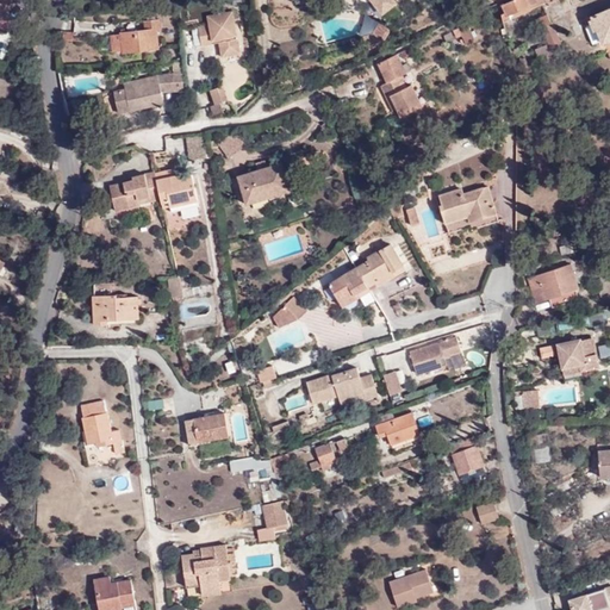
[(0,0),(0,17),(6,19),(10,0),(0,0)]
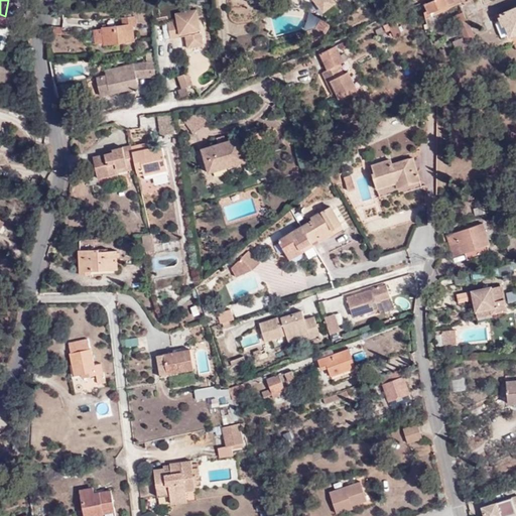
[(315,0),(323,9),(335,1),(334,0),(315,0)]
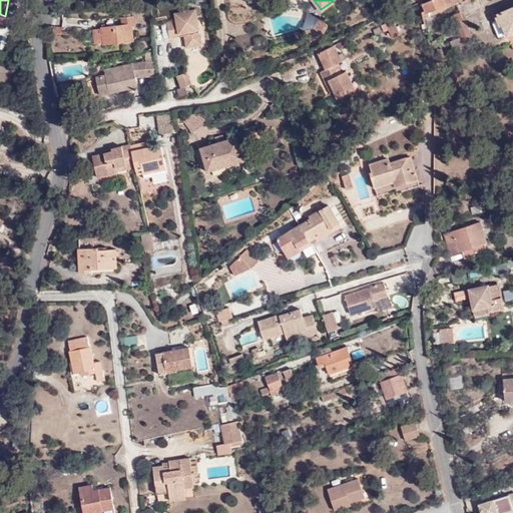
[(424,10),(421,11),(423,18),(447,8),(446,5),(458,0),(460,2),(463,0),(431,0),(422,4),(424,10)]
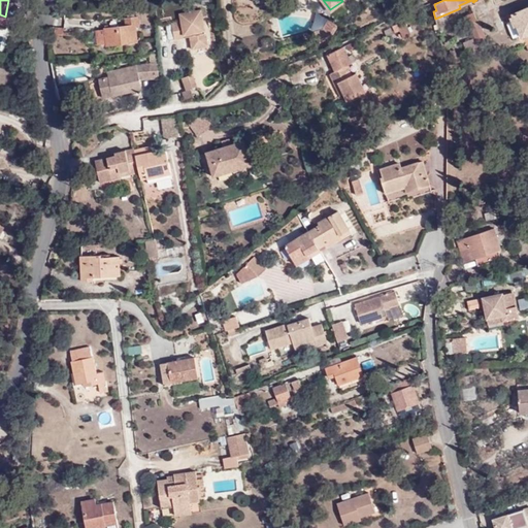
[(527,7),(504,18),(513,38),(520,35),(522,37),(527,34),(527,7)]
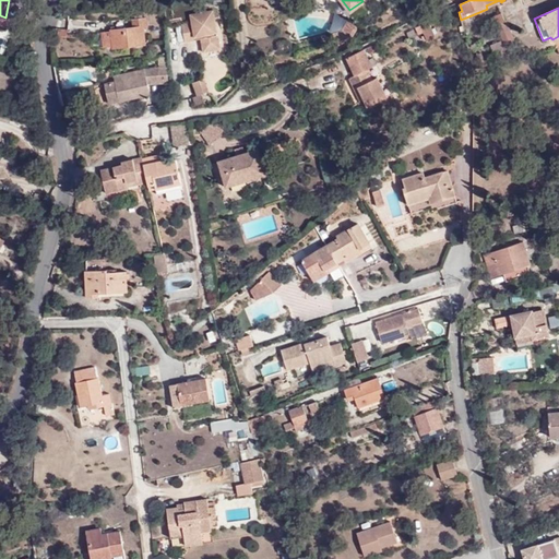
[(181,24),(182,25),(185,42),(186,42),(197,39),(195,37),(200,36),(201,35),(204,37),(204,38),(202,39),(204,52),(221,50),(214,10),(191,14),(192,22),(181,24)]
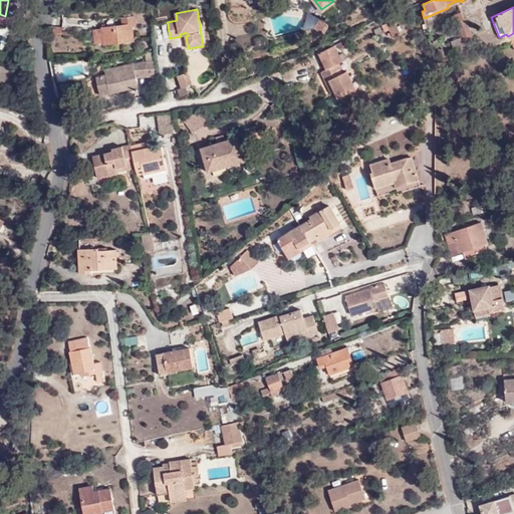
[(463,36),(464,41),(473,36),(461,12),(453,15),(463,36)]
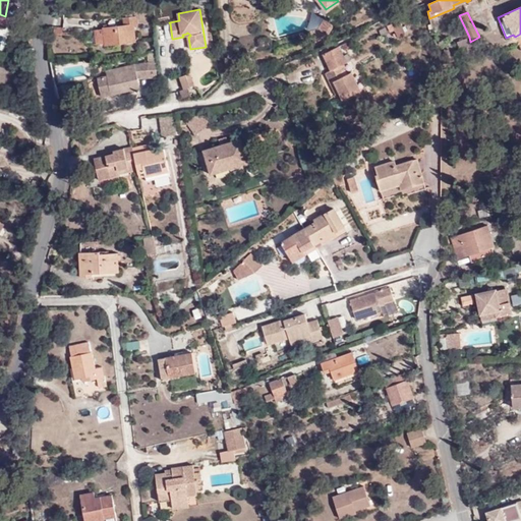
[(11,17),(5,16),(0,14),(0,24),(6,26),(11,17)]
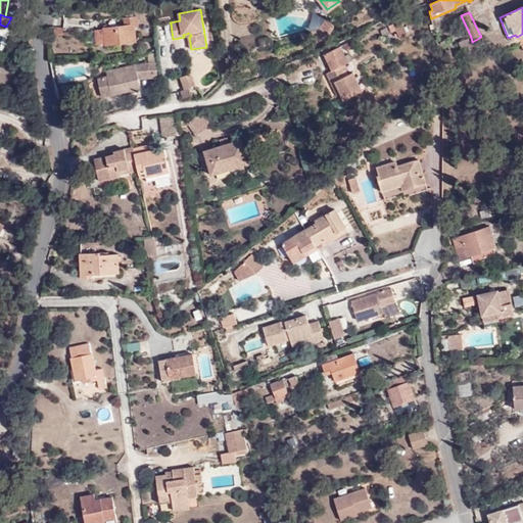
[(105,45),(127,42),(127,38),(136,38),(135,28),(139,28),(138,16),(124,18),(124,25),(106,27),(107,34),(103,34),(105,43),(105,45)]
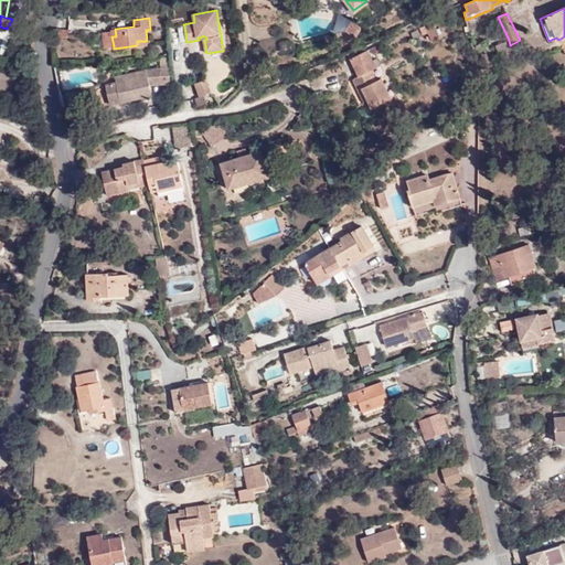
[(337,33),(340,41),(356,35),(360,28),(359,24),(351,20),(345,30),(337,33)]
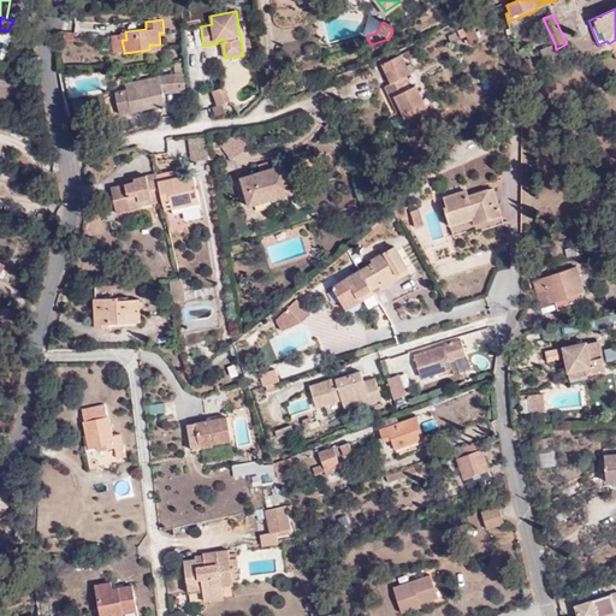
[(479,37),(473,23),(457,30),(461,37),(467,35),(469,42),(479,37)]
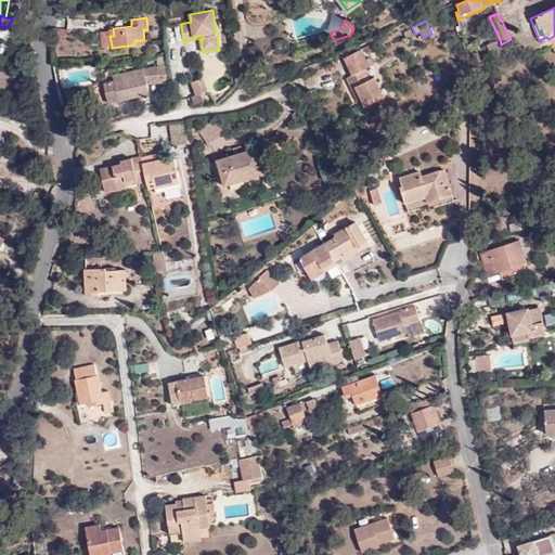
[(104,48),(112,46),(110,36),(110,31),(102,31),(104,48)]
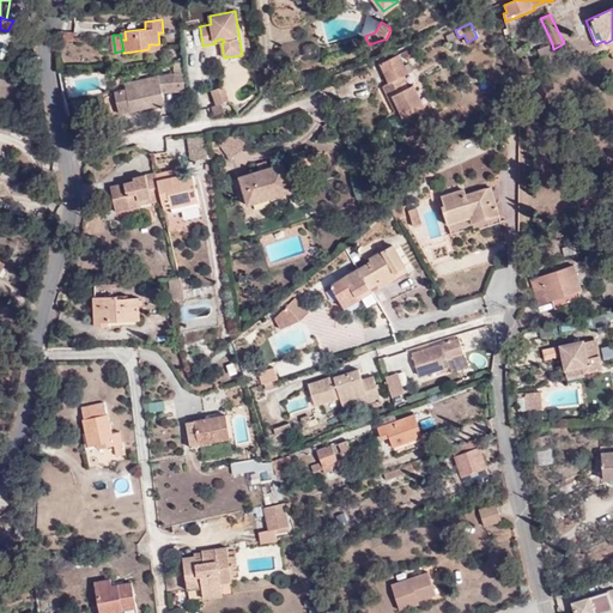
[(541,66),(553,49),(552,43),(536,50),(541,66)]
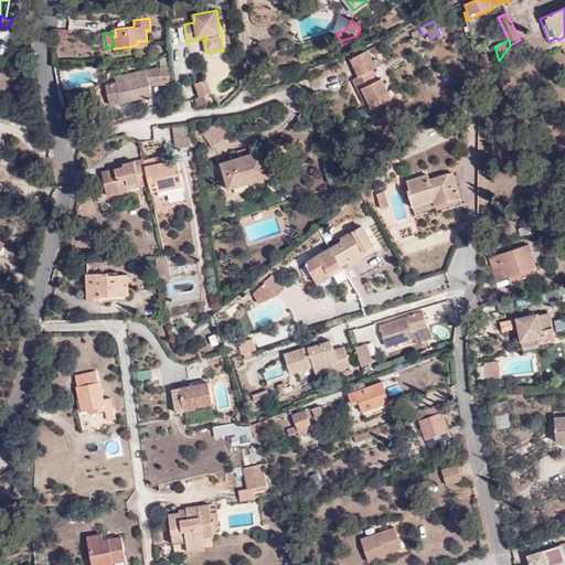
[(374,54),(383,50),(380,43),(371,48),(374,54)]
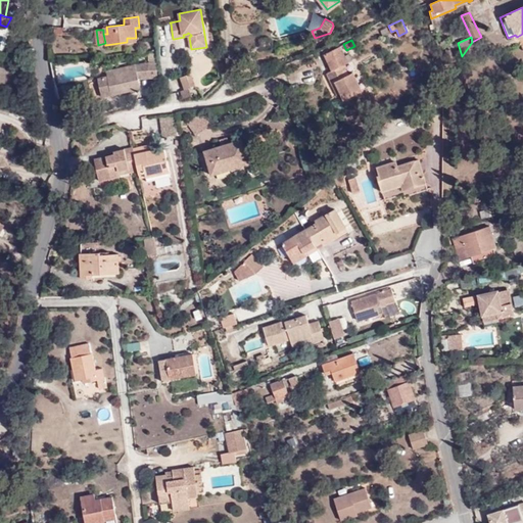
[(343,99),(362,90),(352,72),(348,75),(343,65),(351,61),(348,53),(344,55),(340,46),(324,54),(332,70),(327,73),(337,94),(341,93),(343,99)]
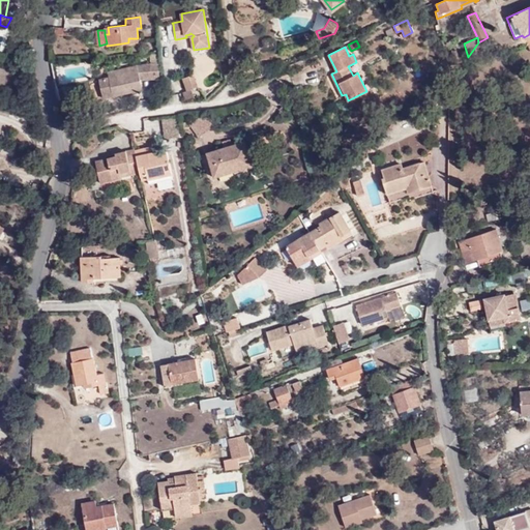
[(151,79),(160,77),(158,62),(149,63),(150,70),(151,79)]
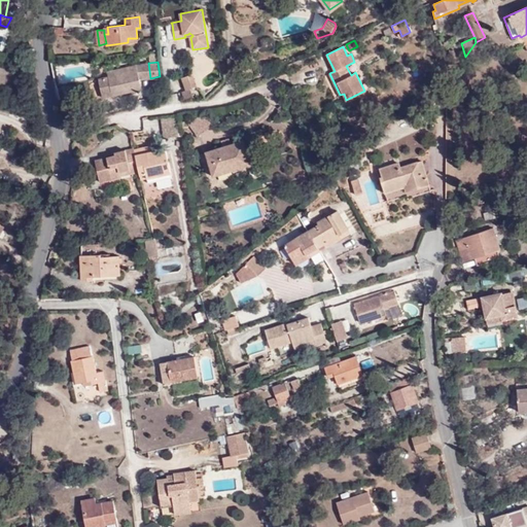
[(140,79),(150,78),(149,70),(148,63),(137,65),(138,71),(140,79)]
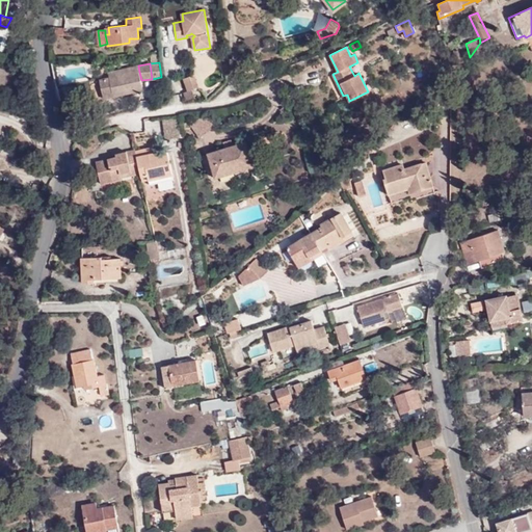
[(142,85),(141,80),(139,72),(138,65),(109,73),(110,78),(100,80),(105,99),(114,96),(112,89),(122,87),(123,89),(142,85)]
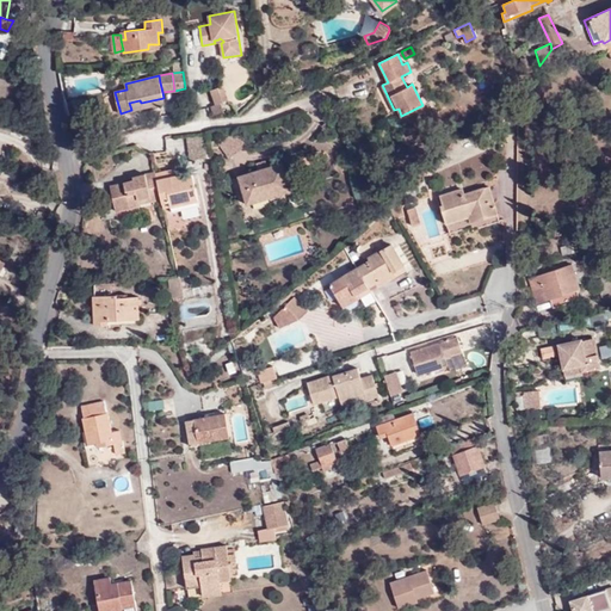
[(211,91),(216,104),(228,100),(222,87),(211,91)]
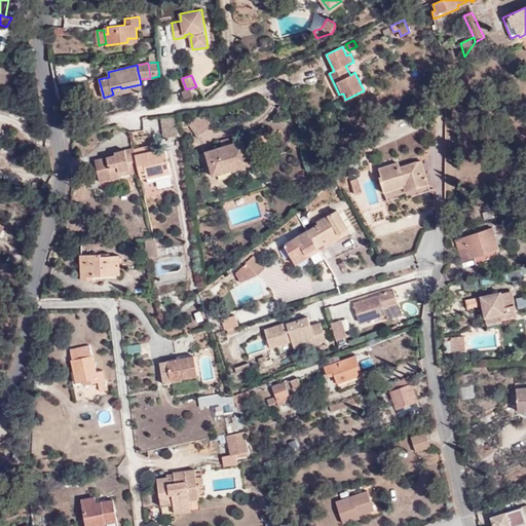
[(111,88),(113,95),(141,88),(141,84),(121,88),(120,86),(111,88)]
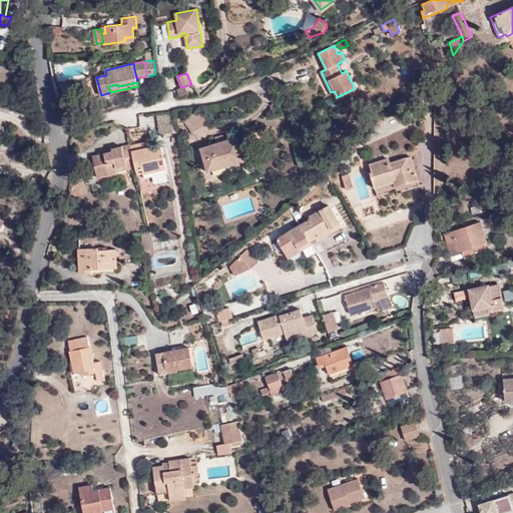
[(190,131),(205,120),(198,109),(182,119),(190,131)]
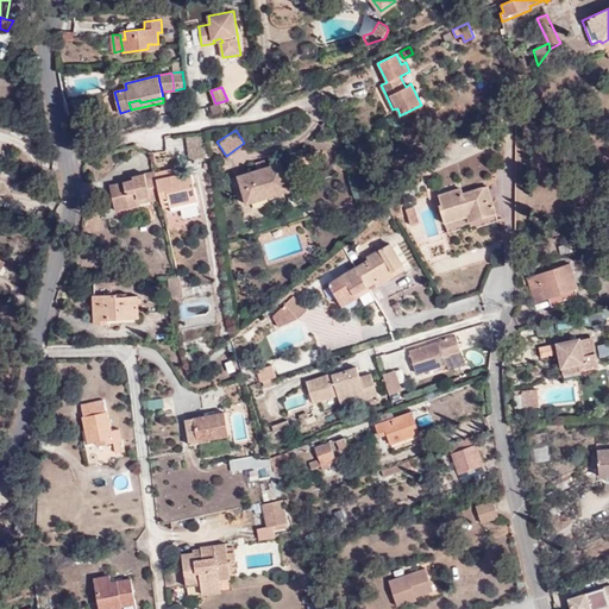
[(188,159),(206,157),(202,135),(184,137),(188,159)]
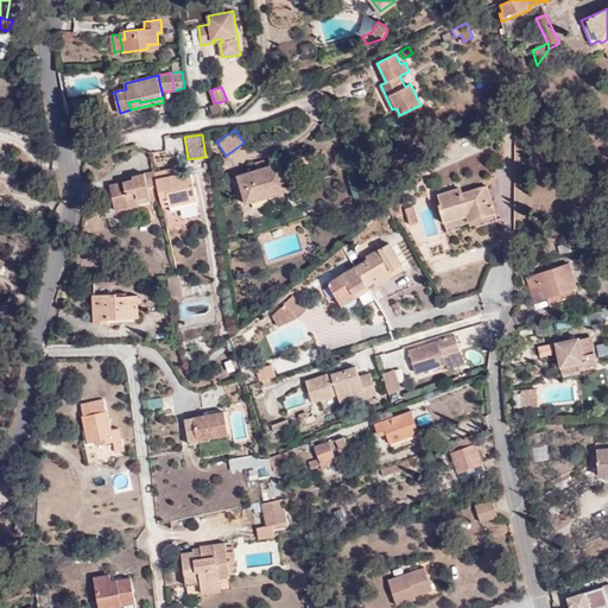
[(289,189),(280,162),(238,175),(246,202),(289,189)]
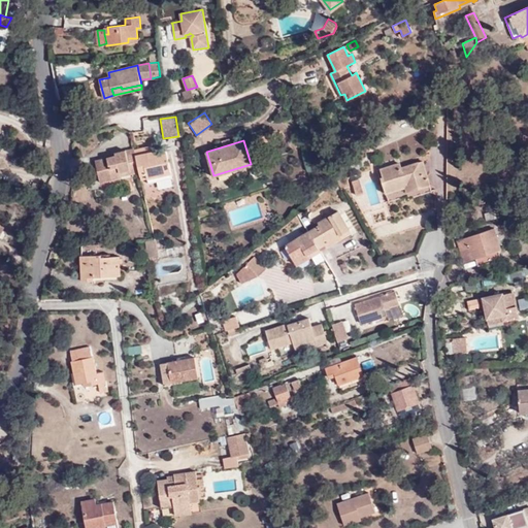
[(133,149),(138,170),(139,174),(145,172),(147,177),(154,176),(171,172),(165,149),(157,151),(149,152),(147,146),(133,149)]
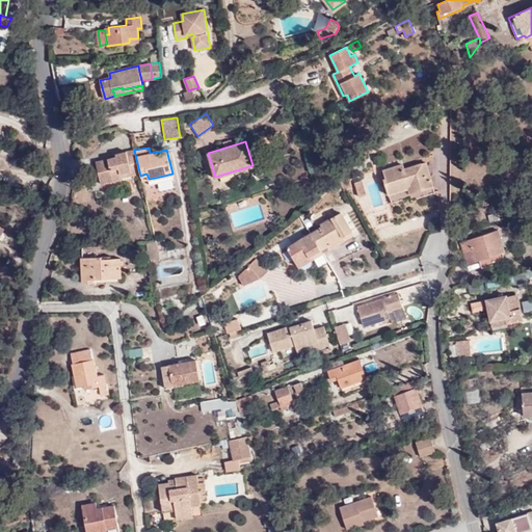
[(134,150),(114,154),(115,157),(95,161),(100,183),(122,178),(121,173),(129,169),(130,174),(139,171),(134,150)]
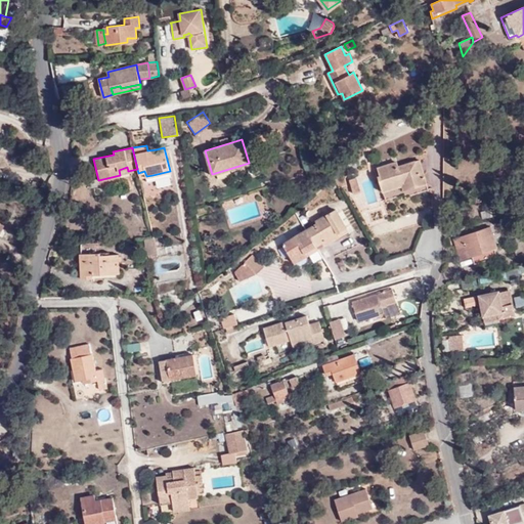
[(404,189),(427,182),(420,159),(398,166),(397,161),(378,167),(381,174),(379,176),(383,190),(402,185),(404,189)]
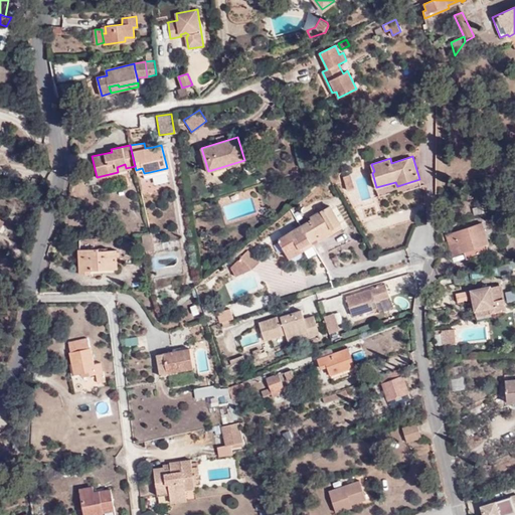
[(167,168),(150,172),(152,177),(168,173),(167,168)]
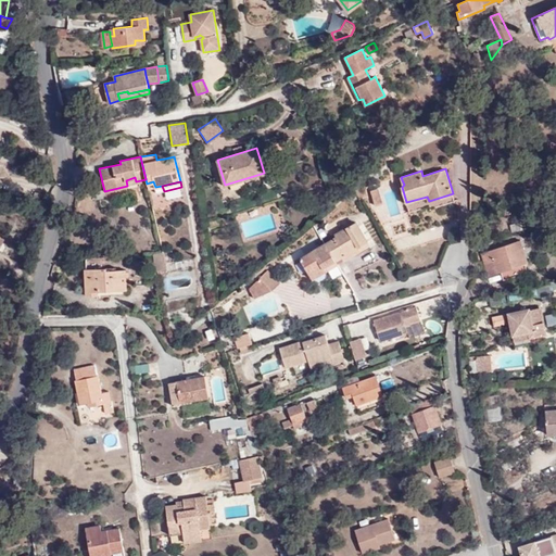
[(375,205),(381,203),(377,189),(370,191),(375,205)]
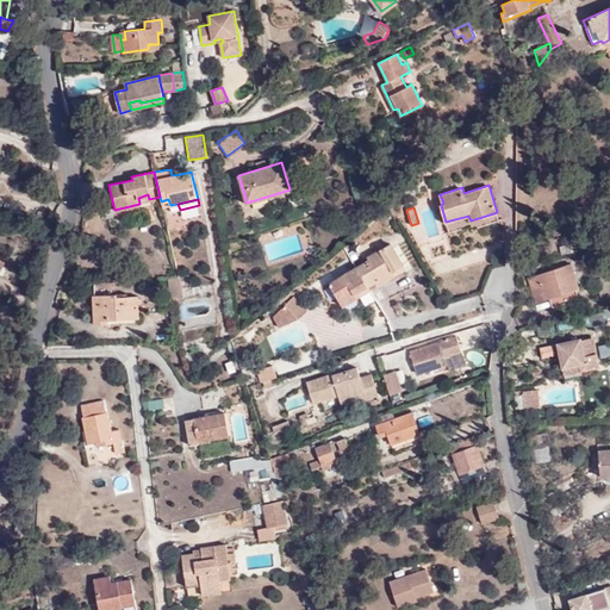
[(499,219),(497,212),(471,221),(468,216),(446,222),(449,231),(471,225),(472,228),(499,219)]
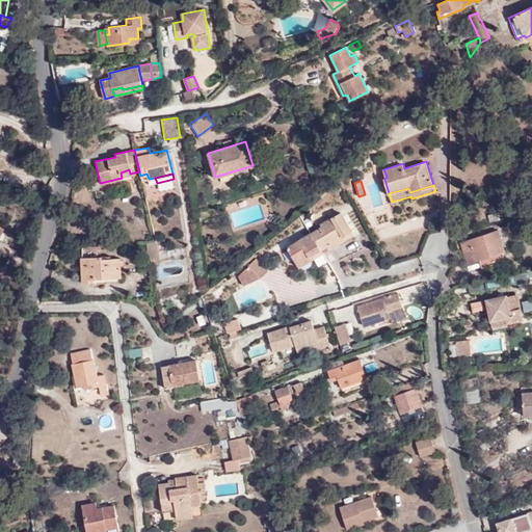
[(201,217),(210,214),(208,209),(198,212),(201,217)]
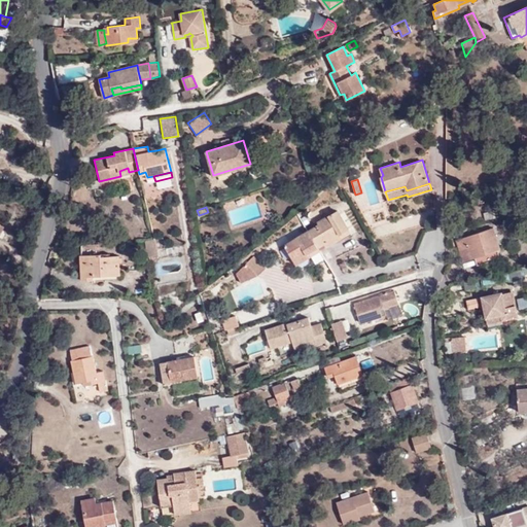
[(350,232),(338,210),(327,216),(328,218),(284,245),(295,265),(320,250),(318,247),(324,243),(325,246),(350,232)]
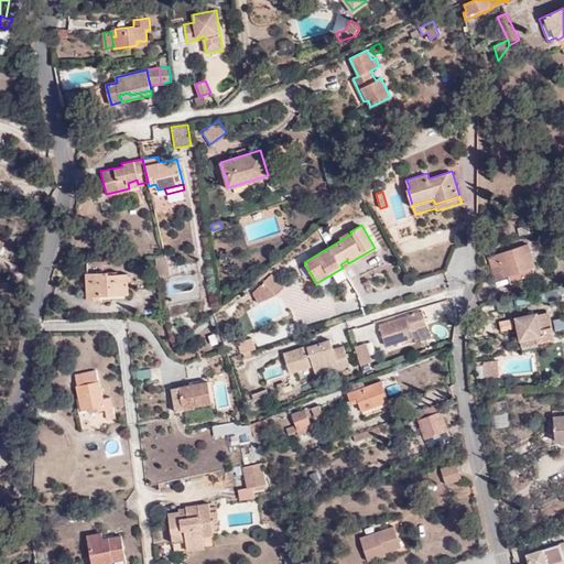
[(535,266),(528,242),(488,257),(496,279),(508,275),(510,283),(535,274),(532,267),(535,266)]
